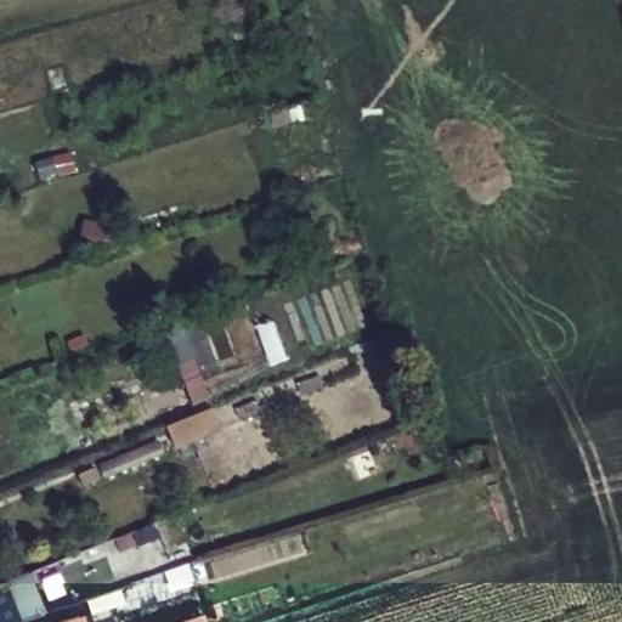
[(192,358),(177,365),(193,405),(208,399),(192,358)]
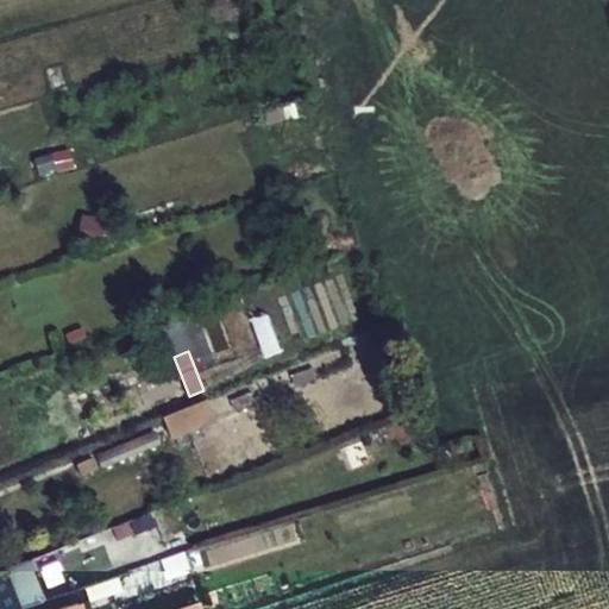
[(170,438),(215,419),(207,400),(163,418),(170,438)]
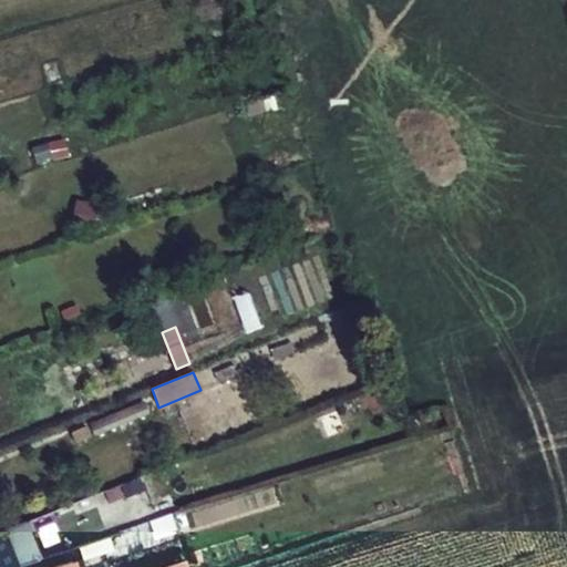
[(80,515),(91,542),(133,528),(125,501),(80,515)]
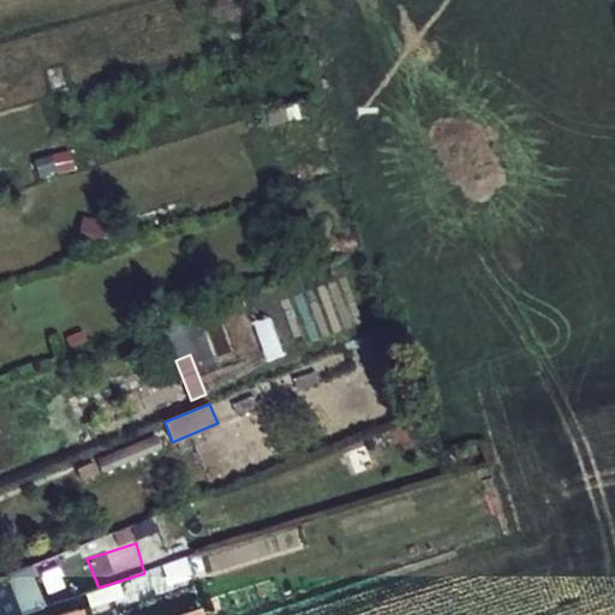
[(66,572),(43,581),(52,602),(99,587),(87,559),(83,560),(83,559),(64,566),(66,572)]
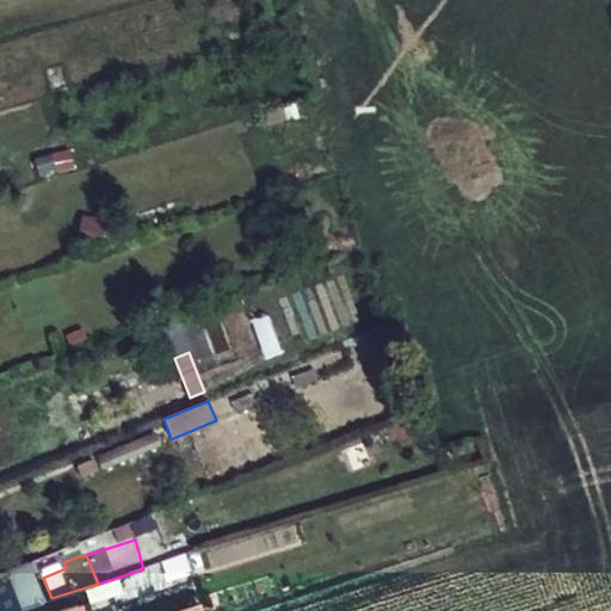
[(0,574),(0,610),(16,610),(20,610),(6,573),(0,574)]
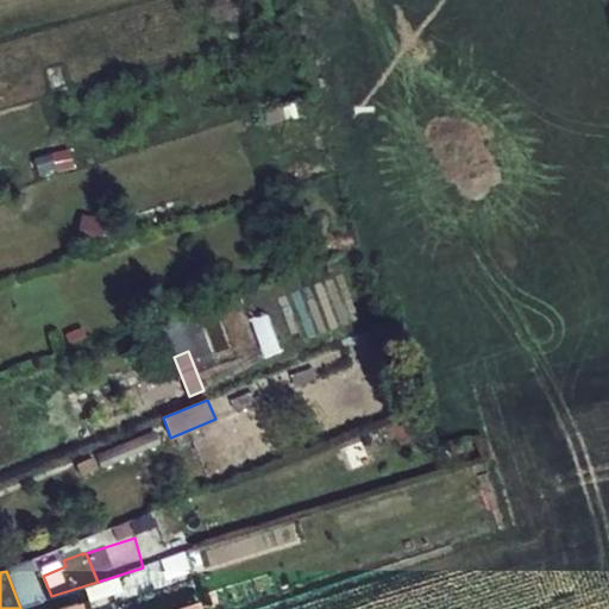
[(80,608),(75,590),(61,595),(67,608),(80,608)]
